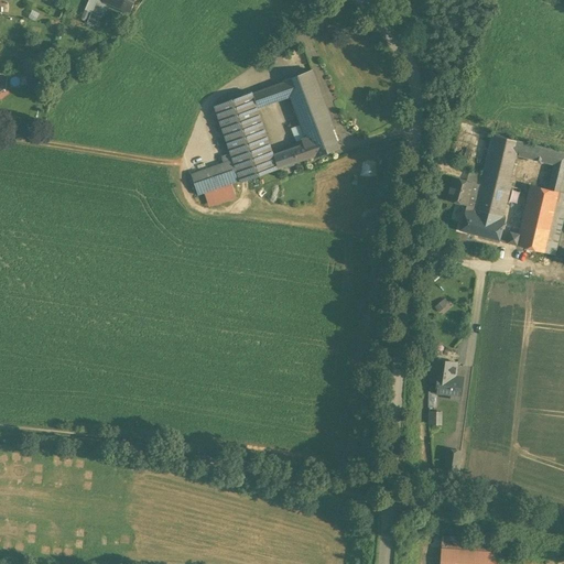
[(89,0),(86,10),(93,13),(97,0),(89,0)]
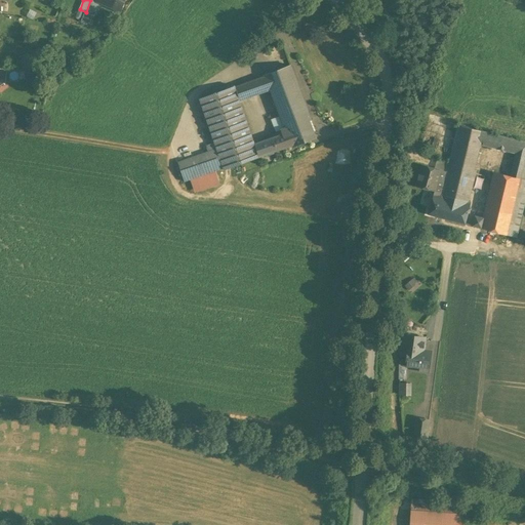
[(97,1),(93,0),(90,0),(86,12),(85,12),(94,16),(101,3),(97,1)]
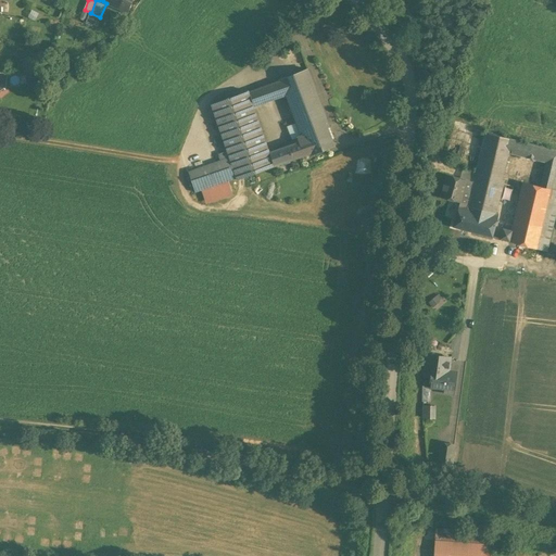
[(134,0),(103,0),(103,1),(106,3),(128,12),(134,0)]
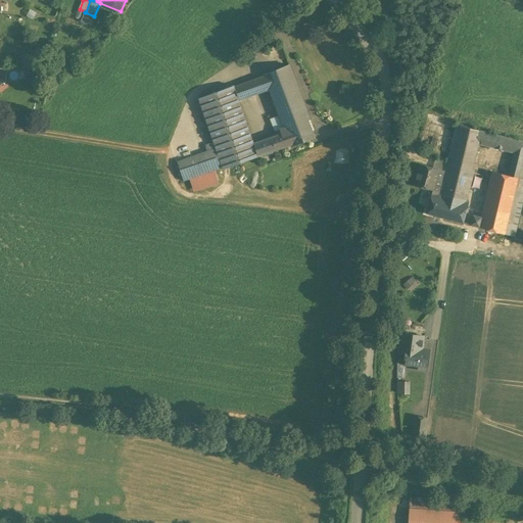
[(290,65),(264,76),(264,77),(269,90),(283,129),(311,119),(290,65)]
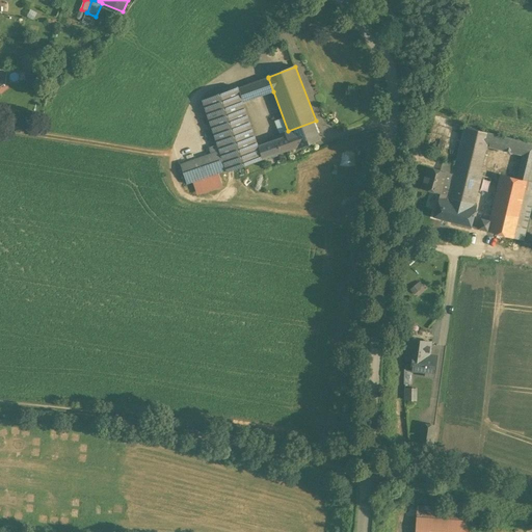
[(268,78),(256,82),(261,96),(273,91),(268,78)]
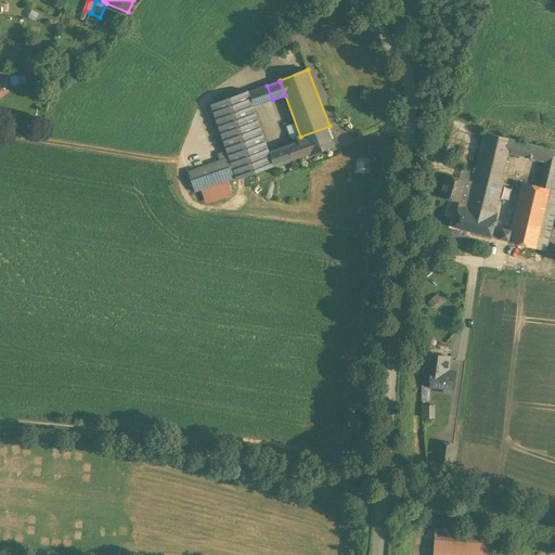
[(248,91),(210,104),(211,105),(211,104),(230,157),(236,178),(236,179),(274,166),(273,166),(273,165),(269,153),(254,106),(262,103),(257,89),(248,92),(248,91)]
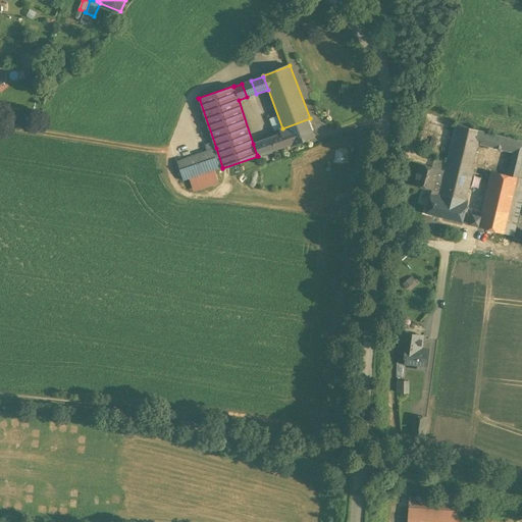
[(282,128),(280,129),(281,134),(270,138),(274,149),(273,150),(274,150),(292,144),(292,145),(313,137),(309,125),(308,126),(306,121),(310,119),(310,118),(282,128)]
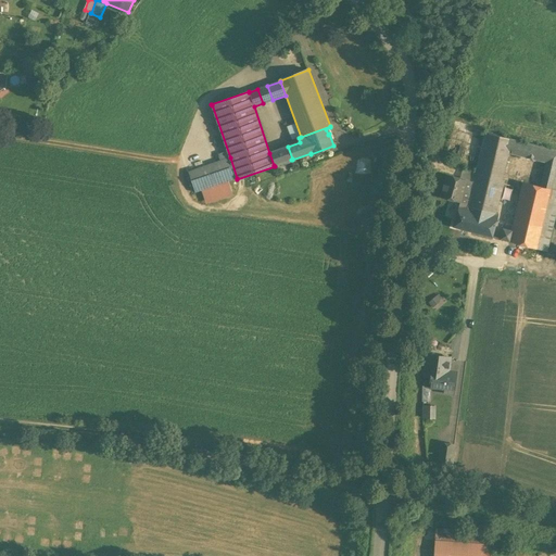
[(531,144),(485,133),(476,174),(474,174),(472,178),(475,178),(469,201),(468,205),(468,207),(496,214),(504,181),(503,181),(508,154),(528,159),(531,144)]
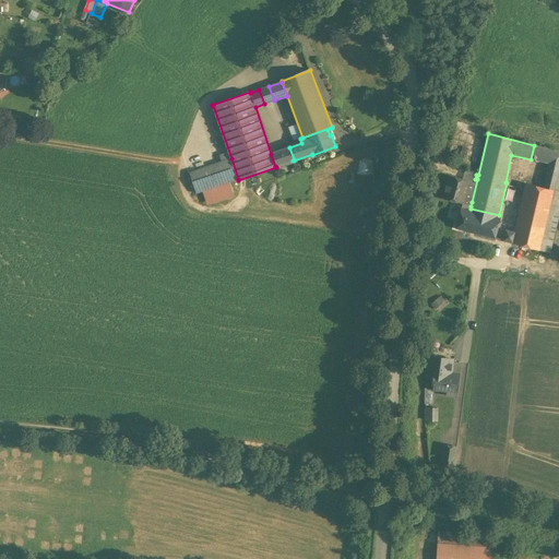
[(558,151),(534,145),(531,159),(549,164),(558,166),(558,151)]
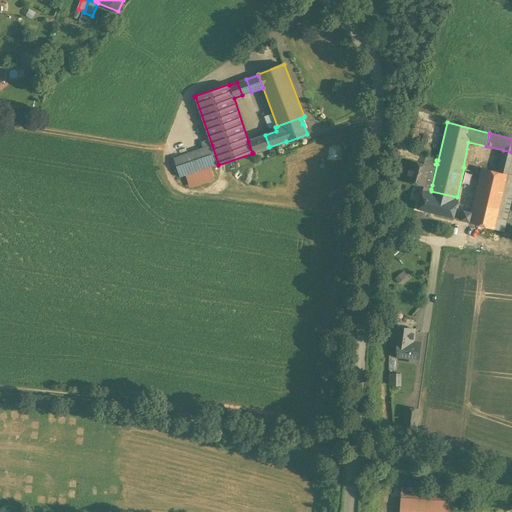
[(265,135),(248,141),(252,152),(268,147),(269,146),(265,135)]
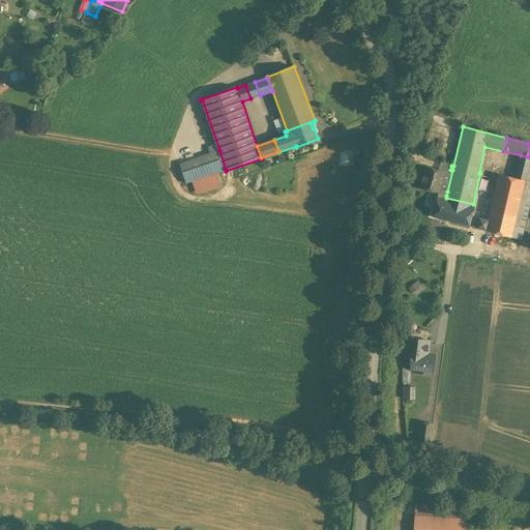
[(226,170),(219,150),(180,164),(186,183),(226,170)]
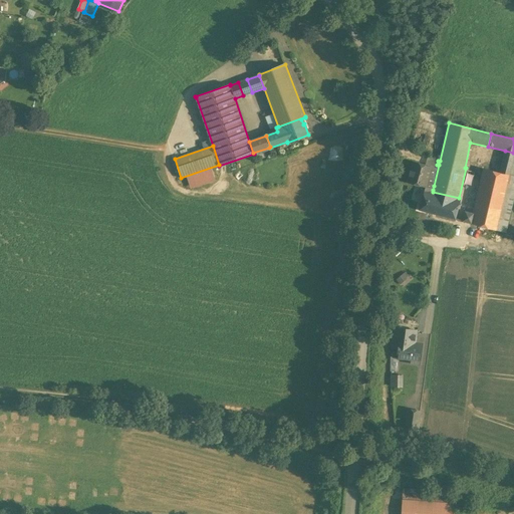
[(513,157),(513,153),(505,151),(500,173),(510,175),(513,157)]
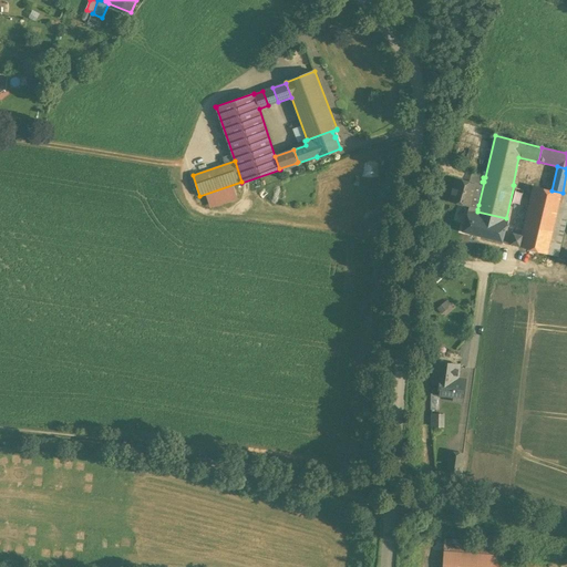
[(566,173),(563,193),(548,254),(558,257),(566,218),(566,173)]
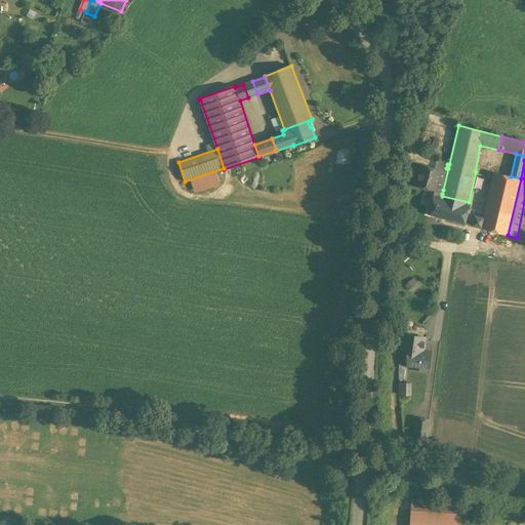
[(442,166),(446,168),(447,164),(436,161),(434,168),(441,170),(442,166)]
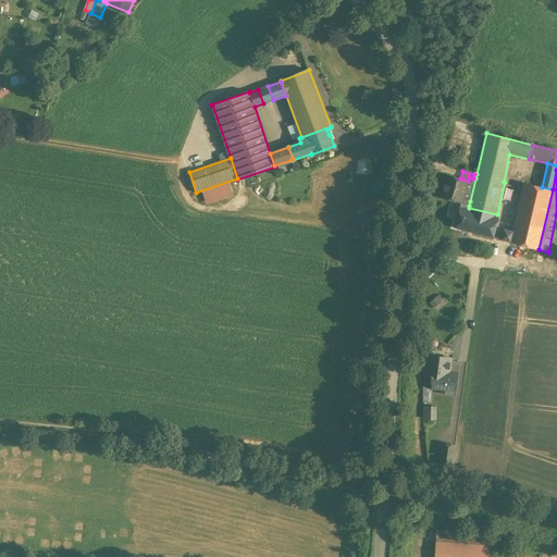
[(460,178),(447,176),(442,199),(460,203),(462,203),(463,199),(468,181),(460,178)]
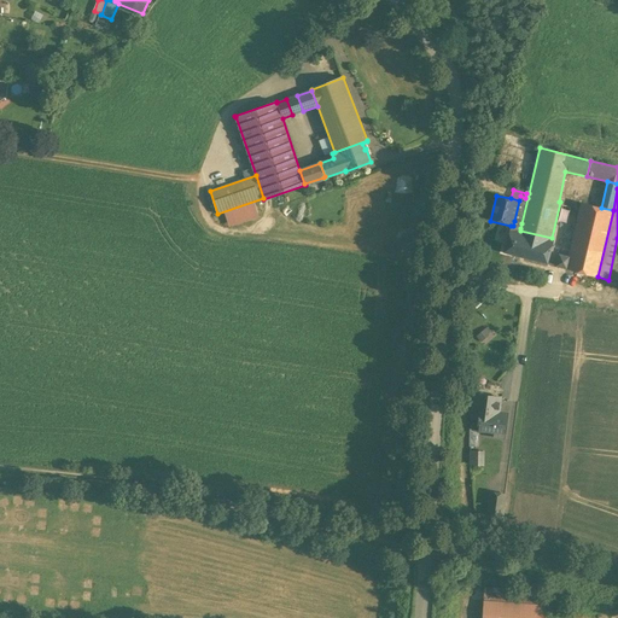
[(522,223),(528,198),(525,198),(520,196),(519,200),(514,221),(522,223)]
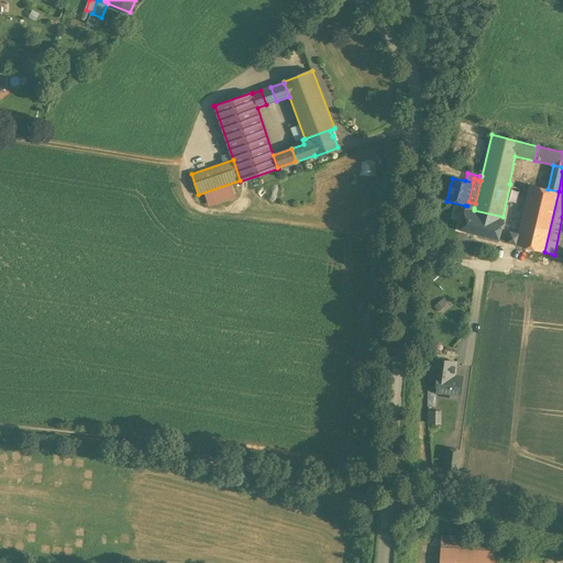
[(548,189),(529,185),(518,235),(516,244),(544,252),(559,191),(548,189)]
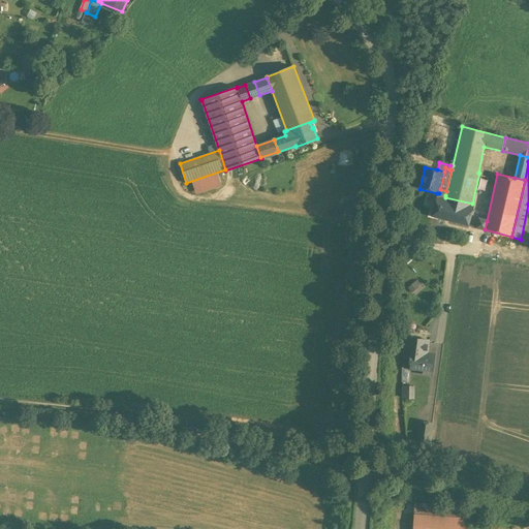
[(472,204),(445,197),(445,195),(439,193),(437,193),(432,216),(468,225),(473,204),(472,204)]
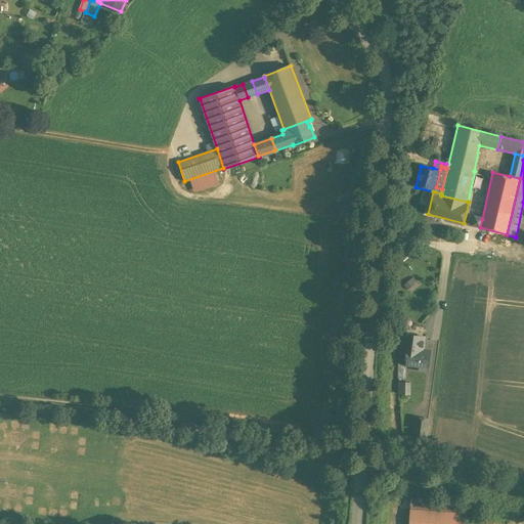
[(482,219),(474,217),(472,225),(480,227),(482,219)]
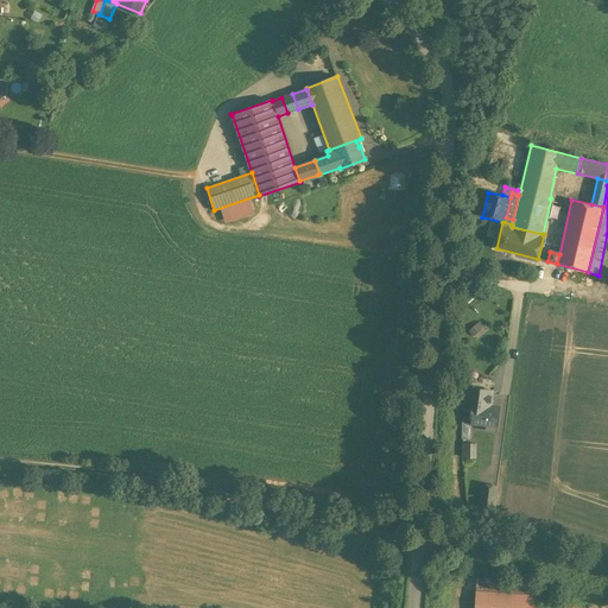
[(481,320),(469,330),(477,340),(489,329),(481,320)]
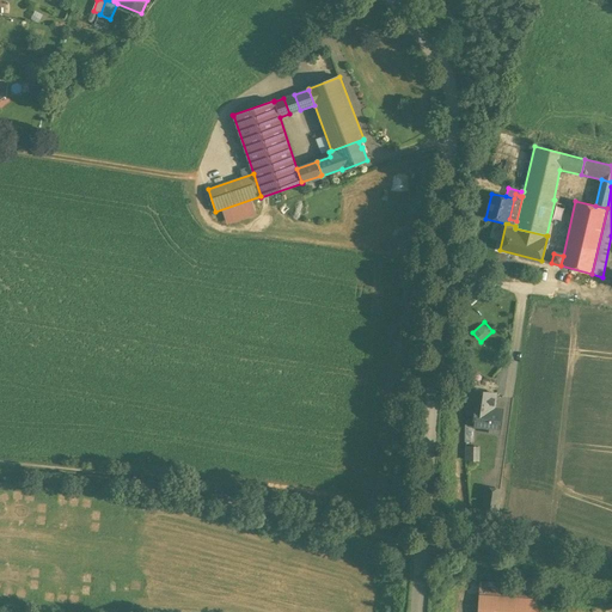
[(502,410),(476,407),(473,427),(489,429),(488,433),(499,434),(502,410)]
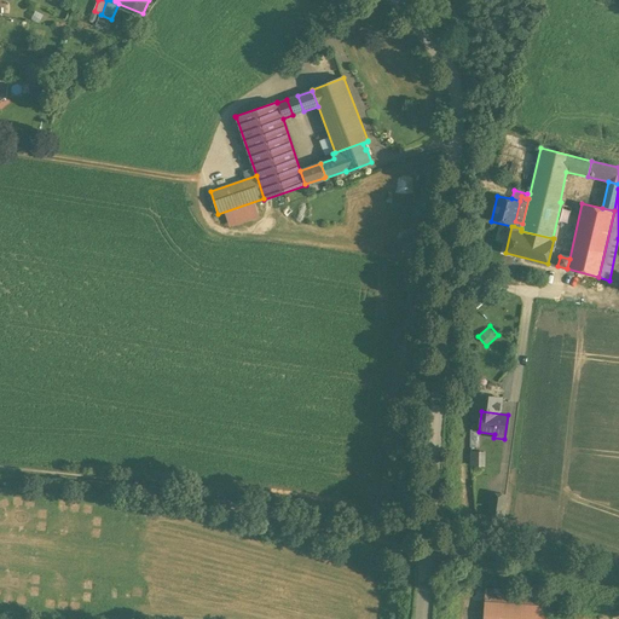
[(472,466),(486,466),(486,451),(472,451),(472,466)]
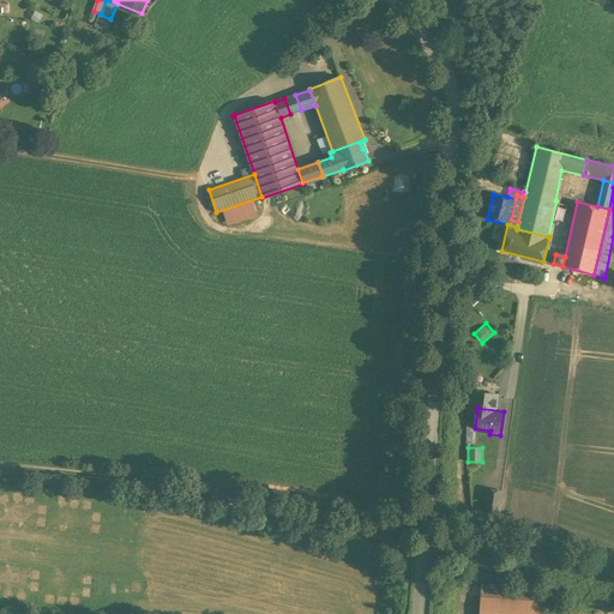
[(501,492),(487,489),(483,511),(499,513),(501,492)]
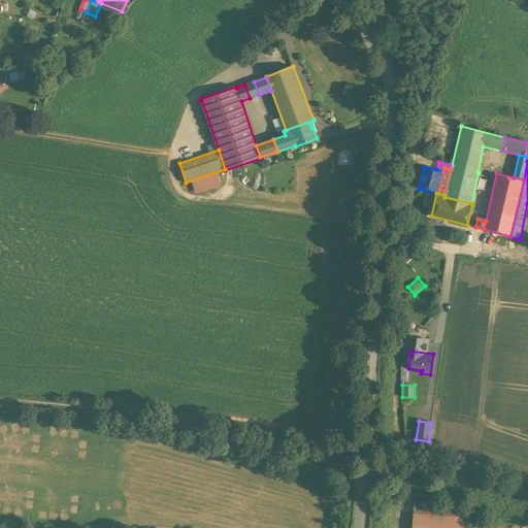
[(469,505),(415,501),(414,512),(468,517),(469,505)]
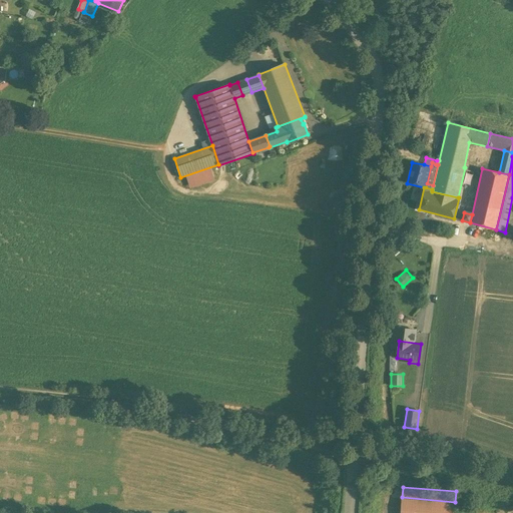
[(454,512),(455,502),(402,497),(400,512),(454,512)]
